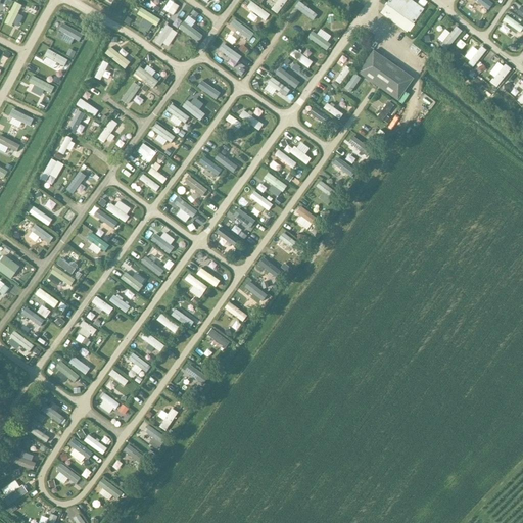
[(167,0),(161,15),(170,18),(176,0),(167,0)]
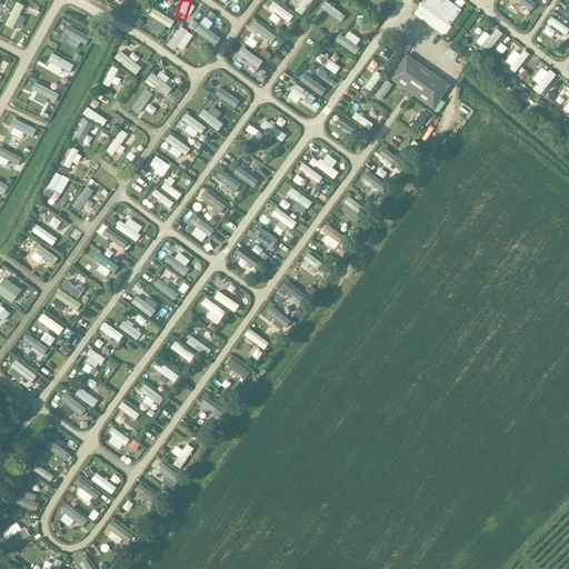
[(293,0),(299,3),(295,10),(301,16),(312,0),(293,0)]
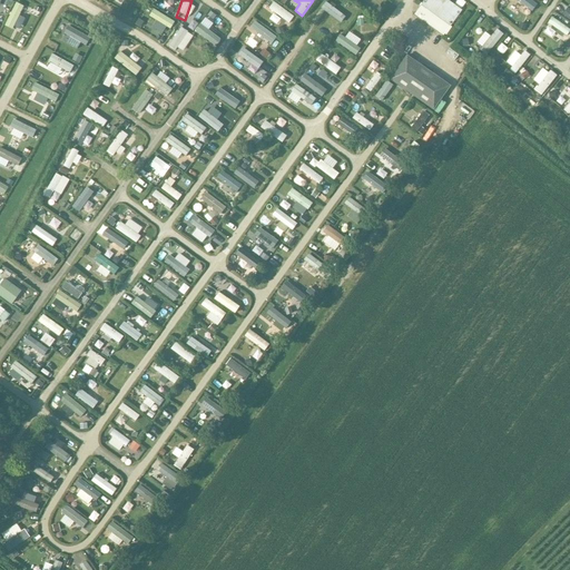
[(444,37),(451,27),(462,11),(446,0),(424,0),(414,15),(444,37)]
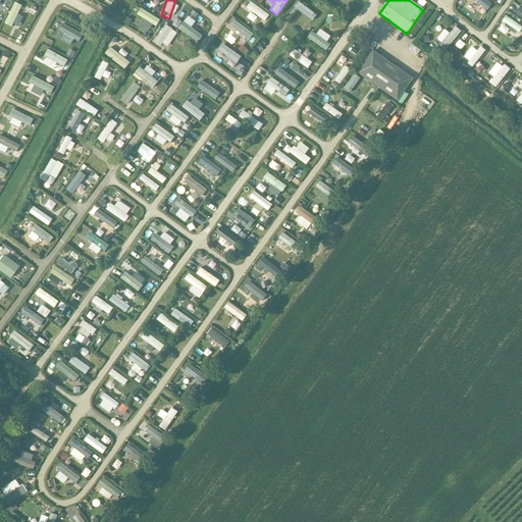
[(472,0),(487,11),(491,4),(485,0),(472,0)]
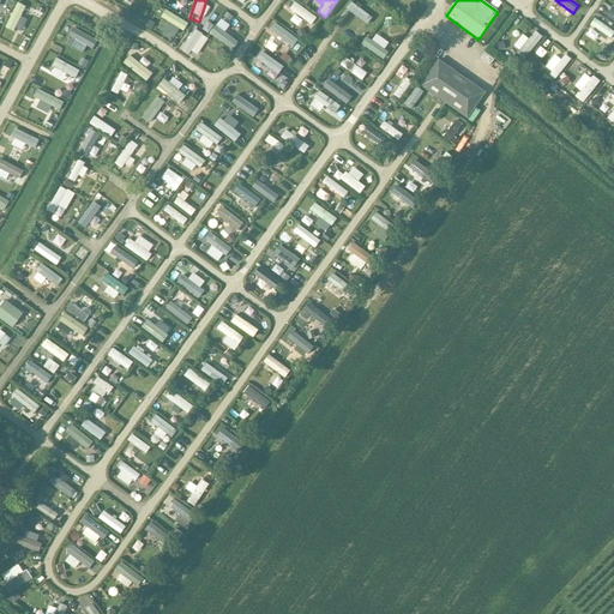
[(312,25),(318,16),(293,2),(288,11),(312,25)]
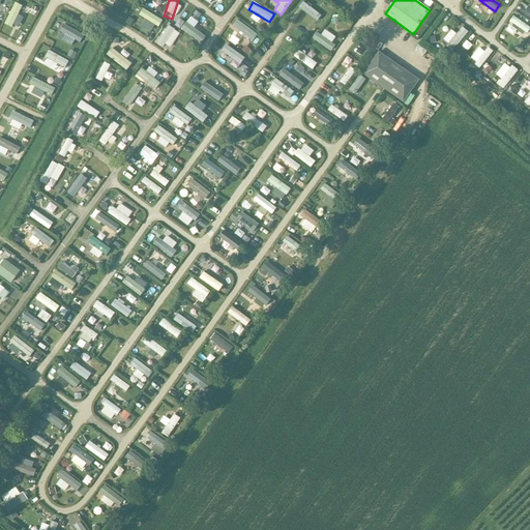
[(22,7),(15,3),(4,24),(11,27),(22,7)]
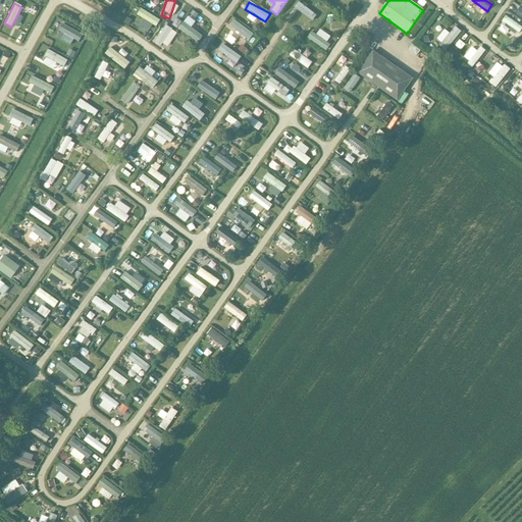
[(162,21),(140,10),(137,16),(159,29),(162,21)]
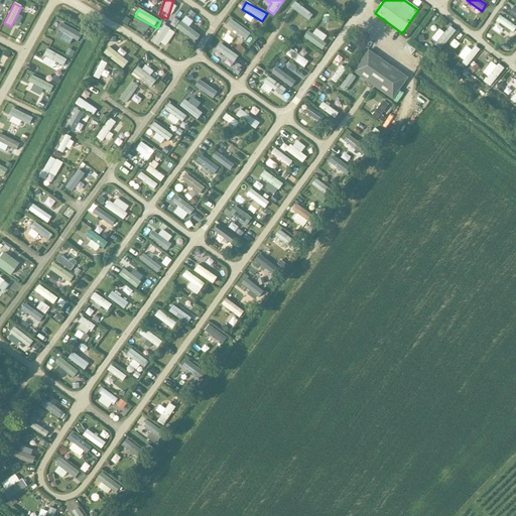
[(187,23),(195,15),(189,11),(176,27),(195,42),(202,33),(187,23)]
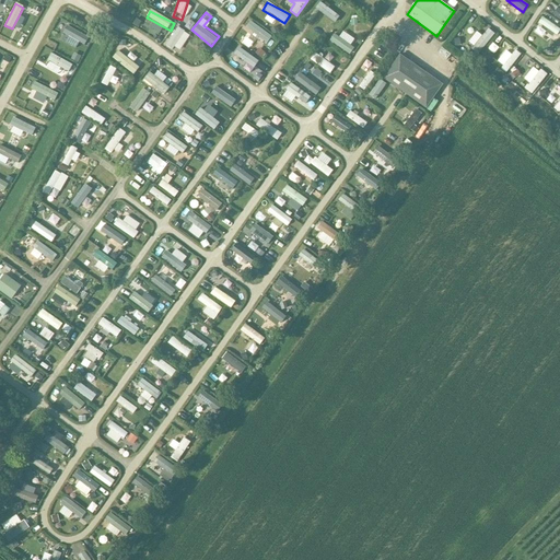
[(559,27),(541,16),(537,23),(558,35),(559,30),(559,27)]
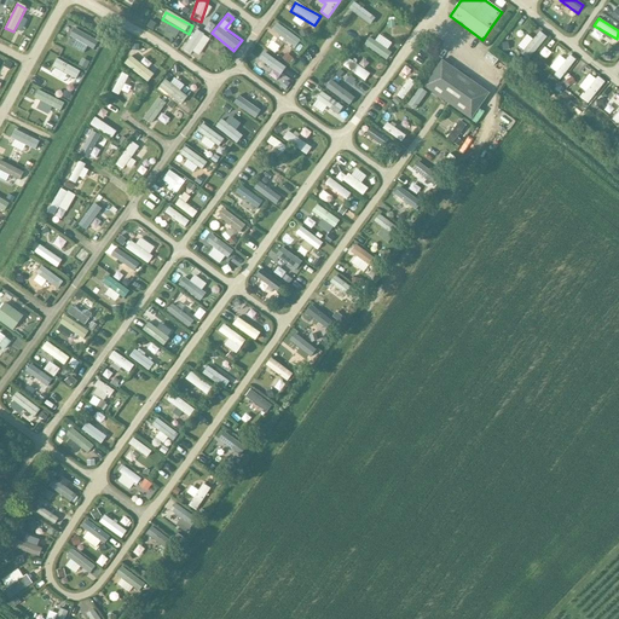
[(295,48),(301,40),(278,23),(272,32),(295,48)]
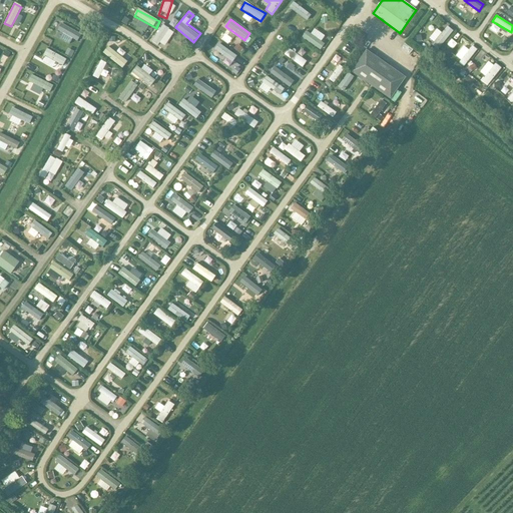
[(162,24),(151,41),(157,45),(159,42),(164,46),(174,32),(162,24)]
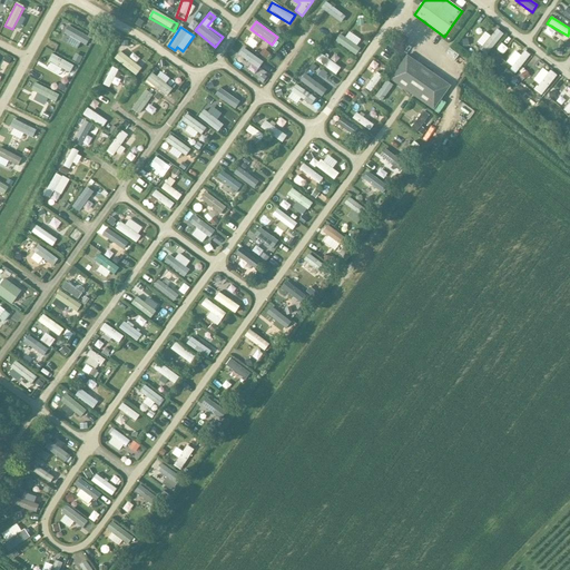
[(94,40),(69,28),(66,35),(90,48),(94,40)]
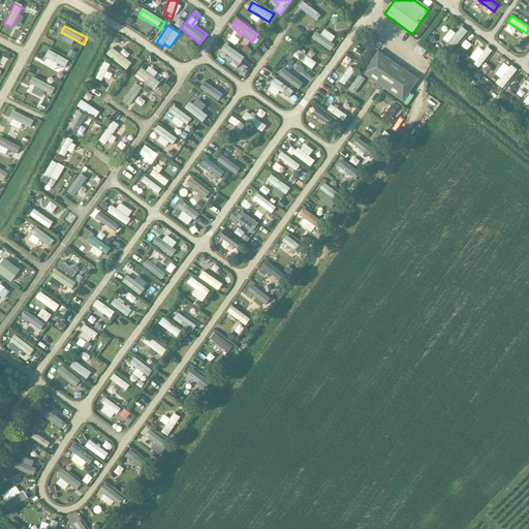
[(453,50),(467,31),(461,26),(456,33),(450,29),(441,41),(453,50)]
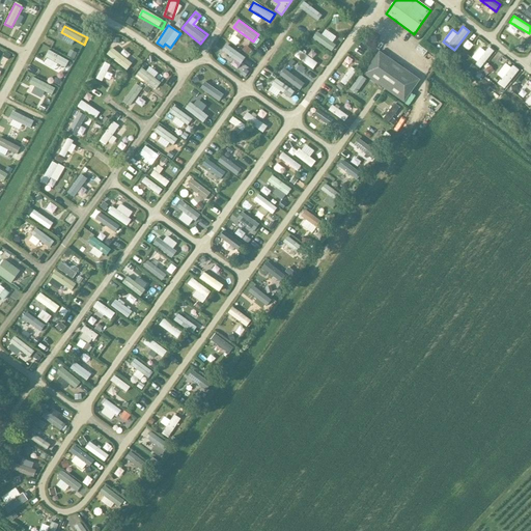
[(322,34),(317,32),(312,38),(331,52),(336,46),(332,43),(336,37),(326,29),(322,34)]
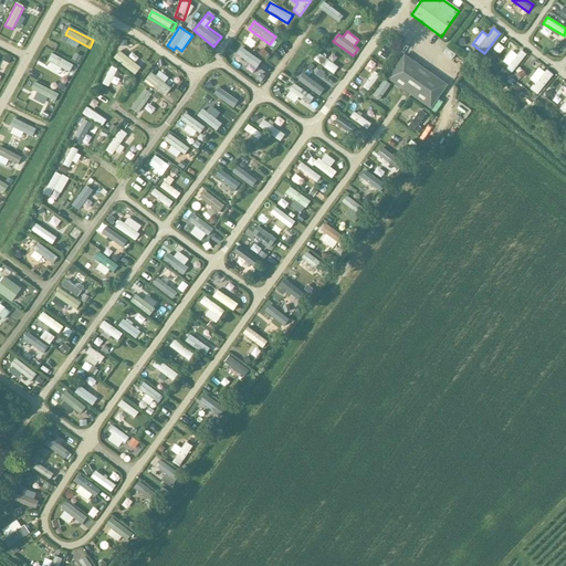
[(244,44),(253,49),(257,41),(247,38),(244,44)]
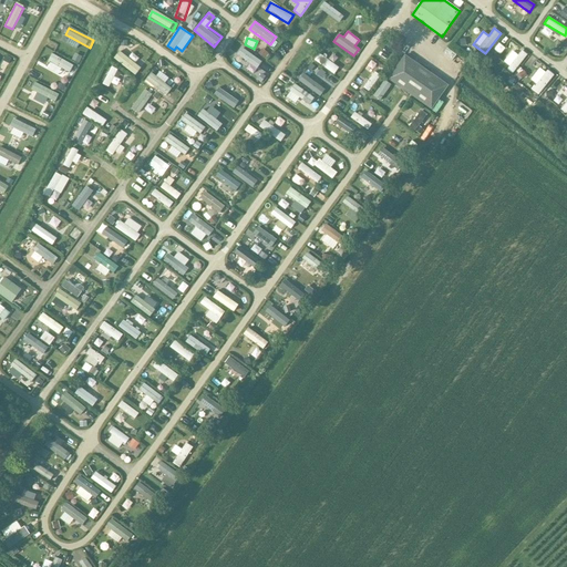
[(494,49),(501,54),(506,48),(500,42),(494,49)]
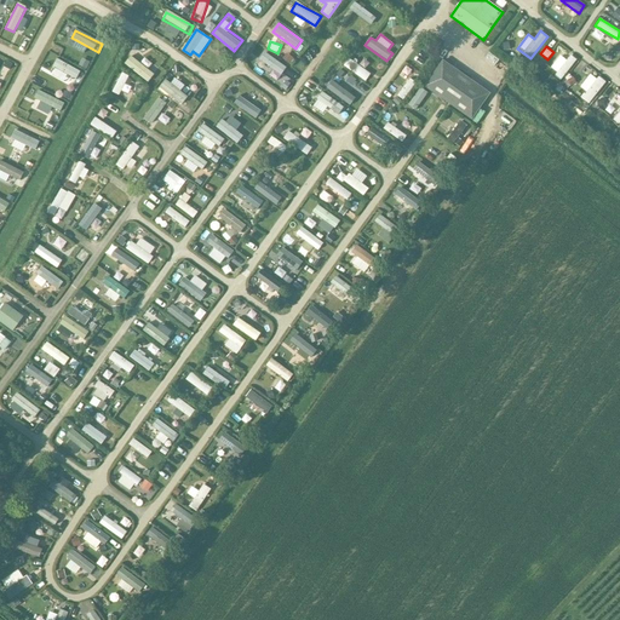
[(257,59),(281,75),(287,67),(262,51),(257,59)]
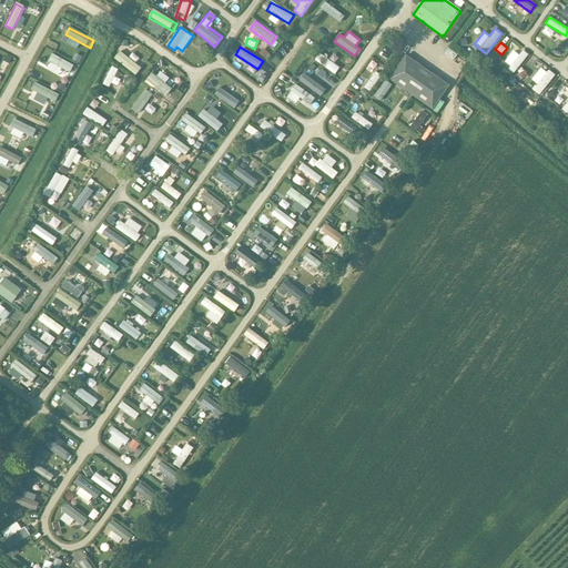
[(516,48),(504,62),(515,72),(527,57),(516,48)]
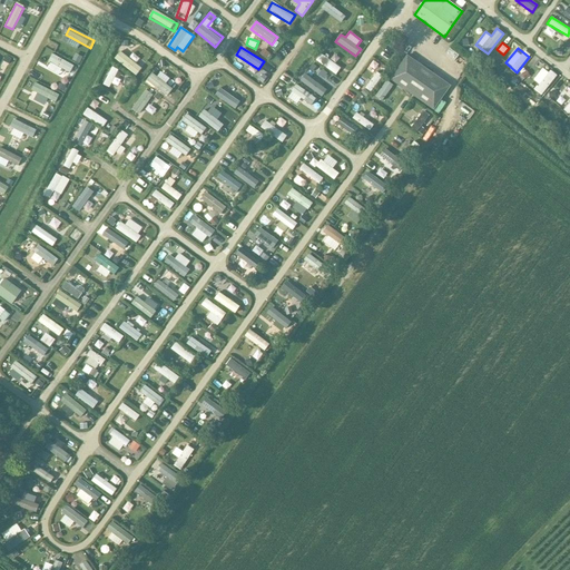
[(137,75),(141,68),(119,51),(115,58),(137,75)]
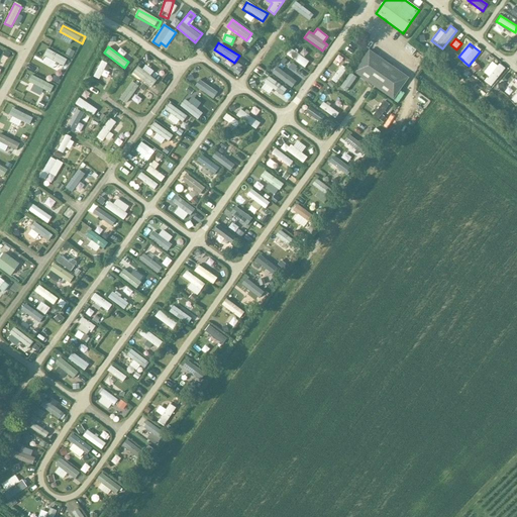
[(287,55),(305,68),(309,62),(291,48),(287,55)]
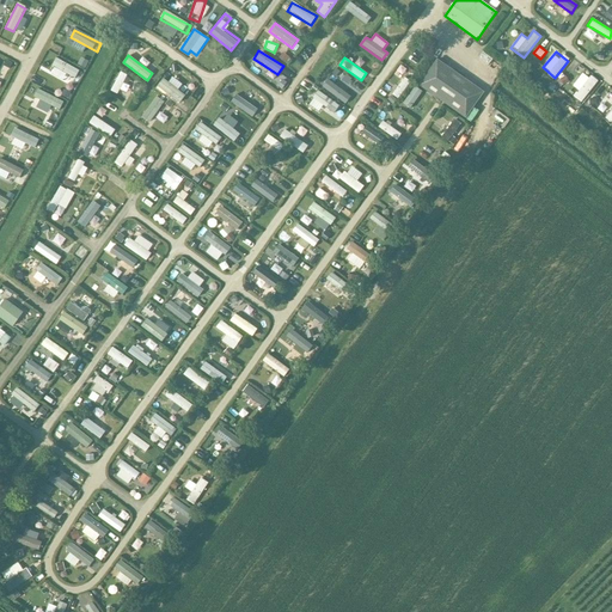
[(418,86),(466,118),(484,92),(436,60),(418,86)]
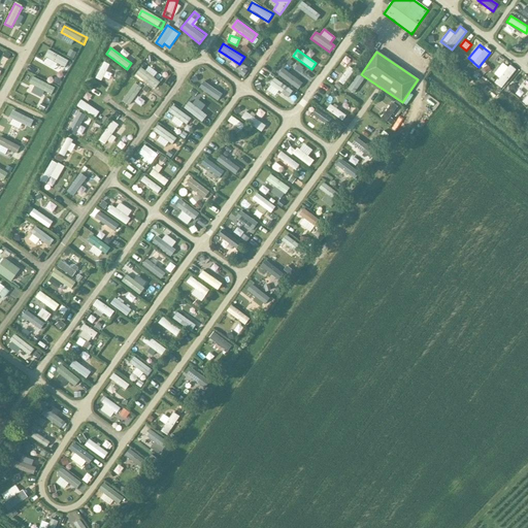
[(70,64),(47,53),(44,59),(67,70),(70,64)]
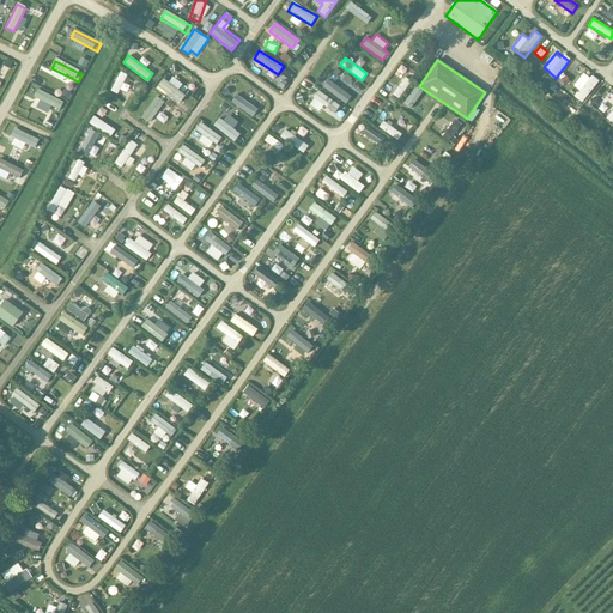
[(128,76),(120,71),(110,90),(119,95),(128,76)]
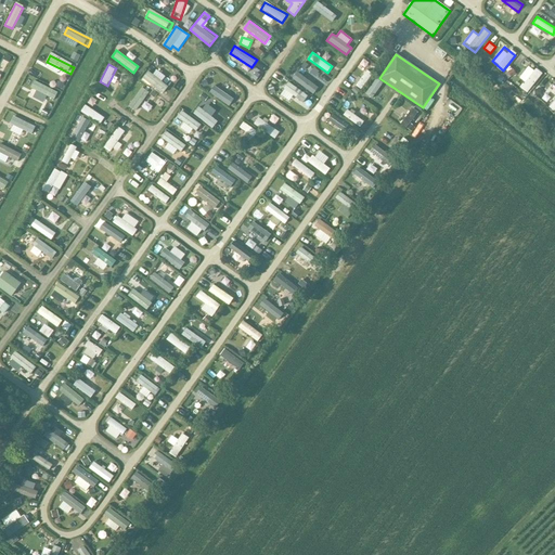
[(528,66),(518,77),(525,82),(520,87),(526,93),(543,75),(537,68),(533,71),(528,66)]
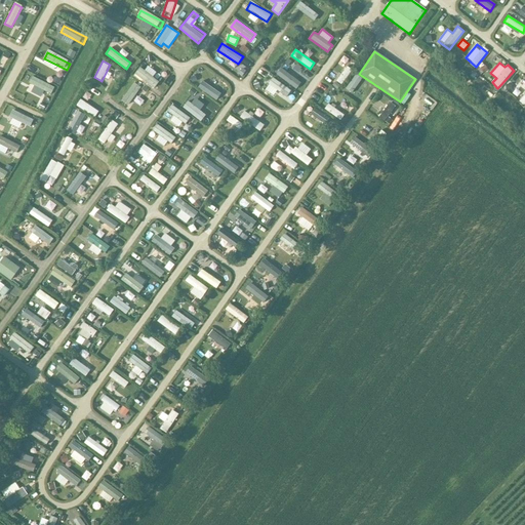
[(335,81),(341,85),(352,70),(346,66),(335,81)]
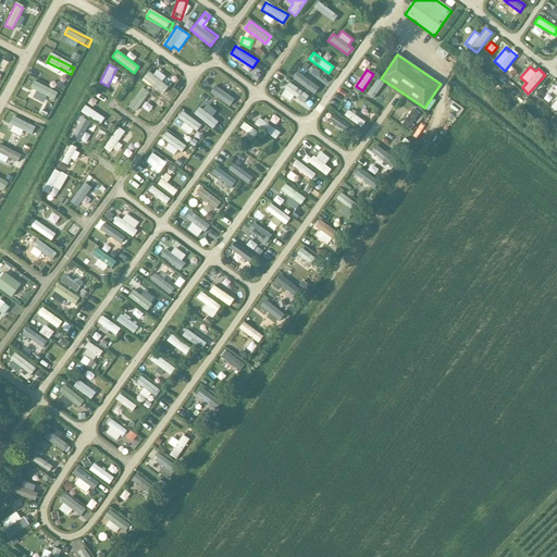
[(169,88),(149,73),(144,78),(163,94),(169,88)]
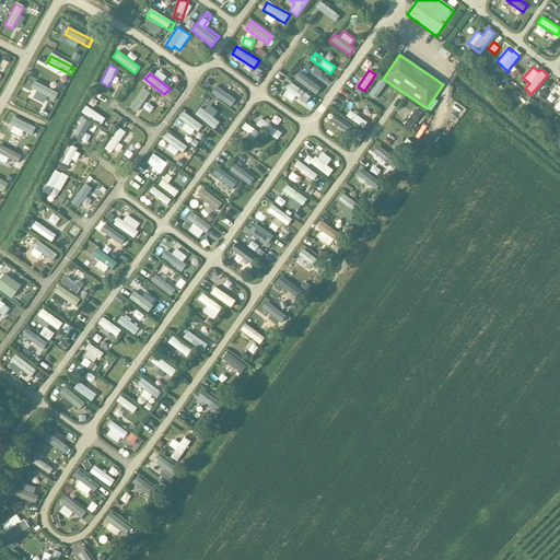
[(313,92),(317,86),(299,73),(294,79),(313,92)]
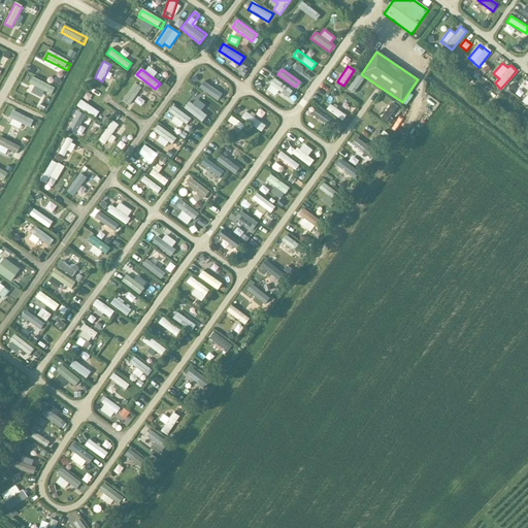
[(352,96),(362,80),(356,76),(347,92),(352,96)]
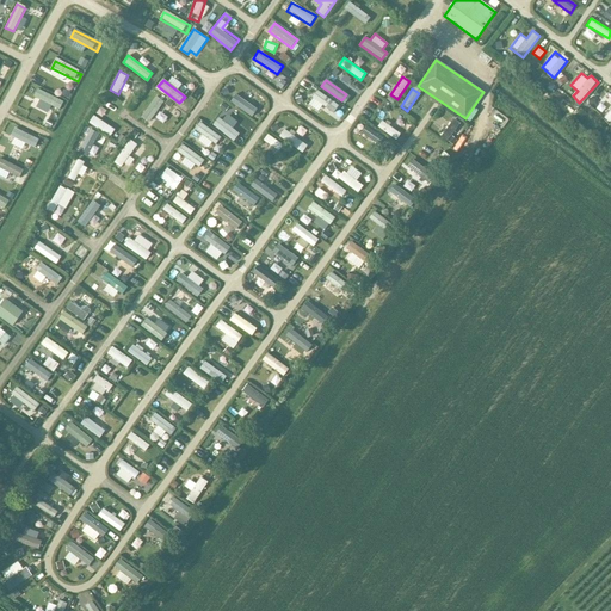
[(63,104),(37,90),(34,98),(60,111),(63,104)]
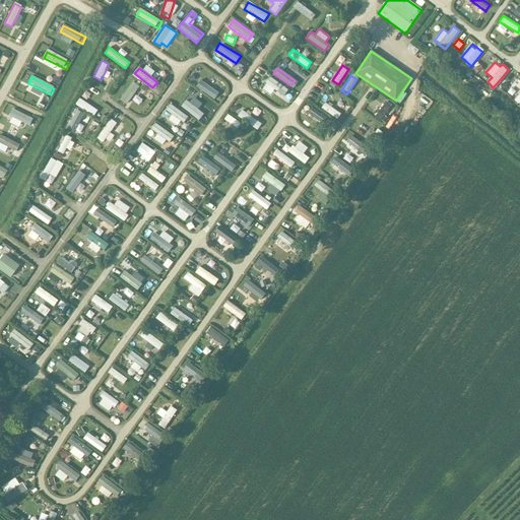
[(270,95),(273,91),(282,99),(288,90),(270,76),(261,88),(270,95)]
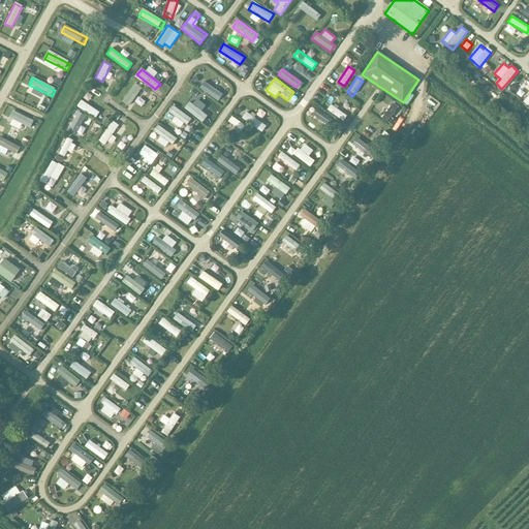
[(203,81),(197,89),(219,102),(224,94),(203,81)]
